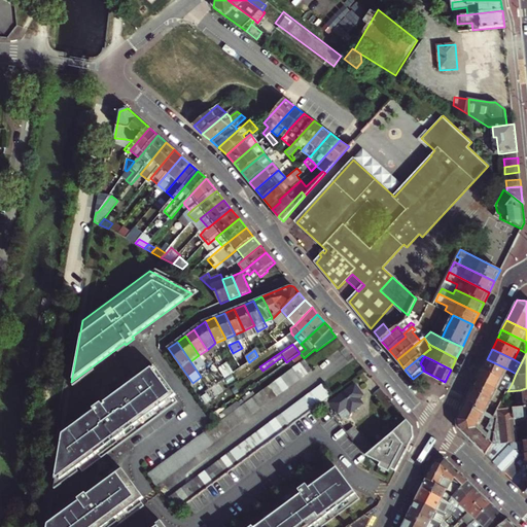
[(503,380),(508,370),(487,359),(482,370),(503,380)]
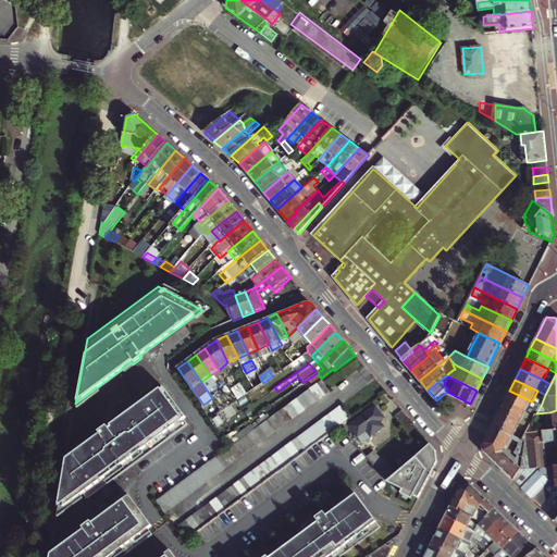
[(165,511),(219,473),(330,392),(321,381),(232,447),(223,454),(158,500),(165,511)]
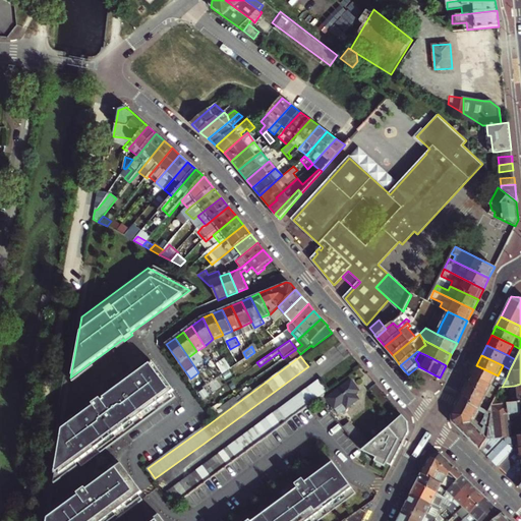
[(64,429),(56,474),(61,470),(61,474),(79,462),(82,466),(176,398),(172,393),(176,390),(156,362),(104,400),(102,398),(94,403),(96,406),(64,429)]
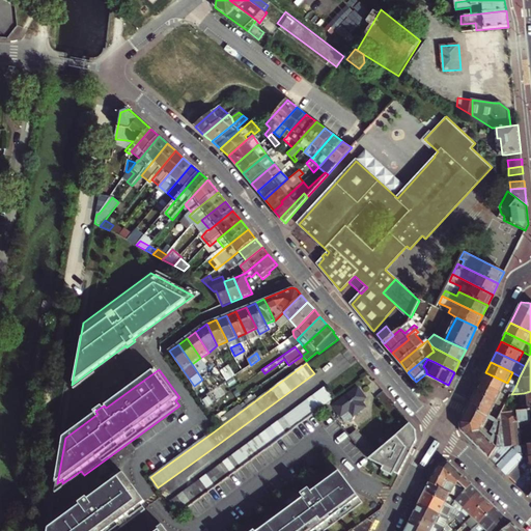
[(511,394),(515,387),(507,383),(485,372),(481,382),(510,396),(511,394)]
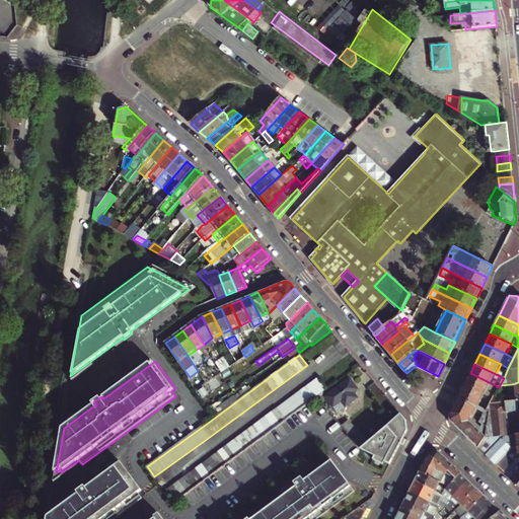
[(495,396),(499,387),(470,373),(465,382),(487,392),(495,396)]
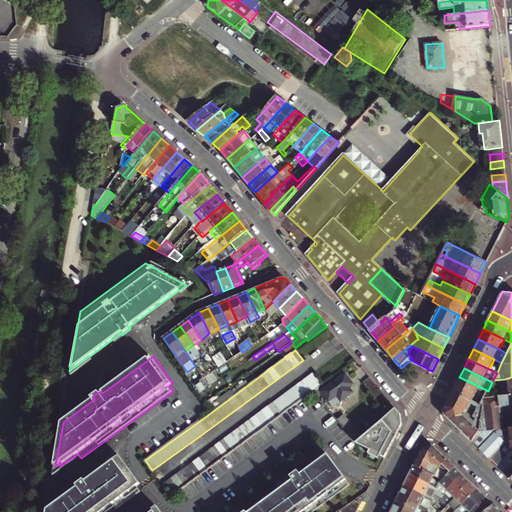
[(162,484),(171,496),(297,402),(313,391),(321,385),(312,373),(162,484)]
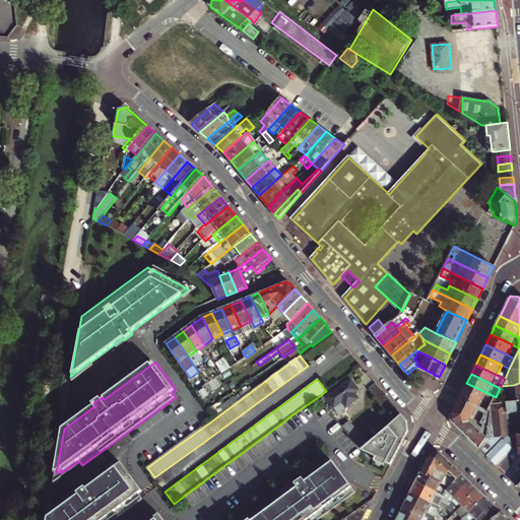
[(345,406),(358,398),(354,393),(358,390),(351,381),(327,397),(333,406),(342,401),(345,406)]
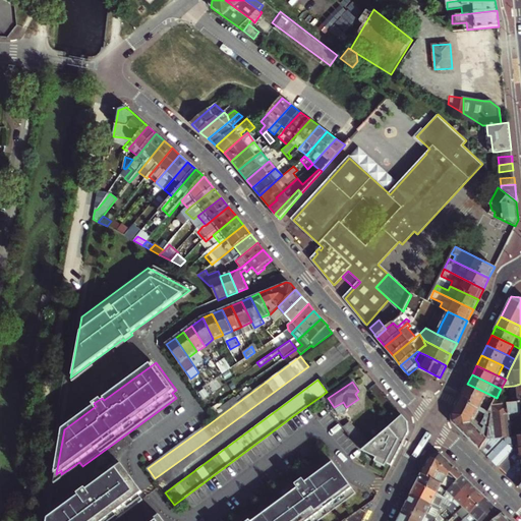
[(480,410),(481,407),(488,394),(467,384),(462,395),(480,410)]
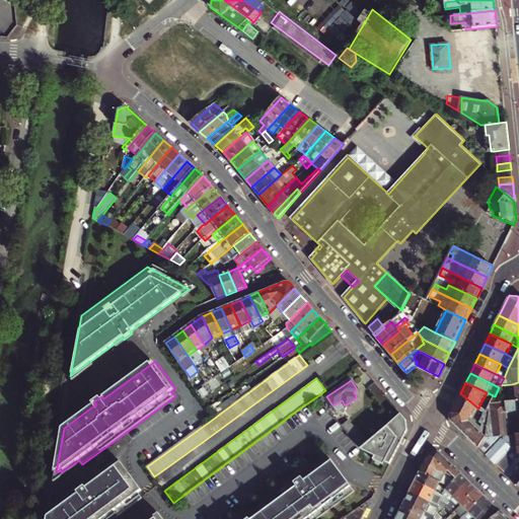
[(487,439),(470,424),(476,413),(490,419),(491,412),(488,410),(484,408),(479,405),(478,409),(460,393),(450,415),(451,421),(479,447),(487,439)]
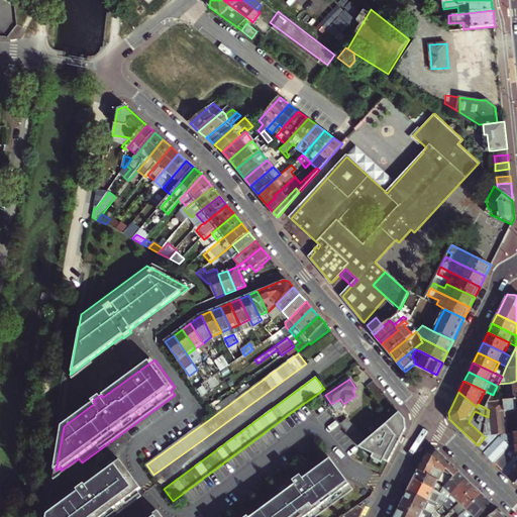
[(516,398),(515,399),(489,402),(486,408),(489,410),(488,417),(485,437),(478,445),(485,453),(501,436),(503,434),(507,433),(505,411),(516,409),(516,398)]
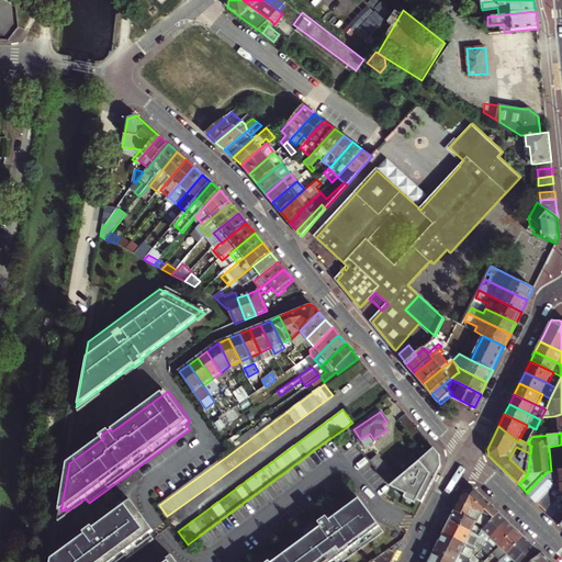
[(370,434),(360,439),(364,446),(373,439),(370,434)]
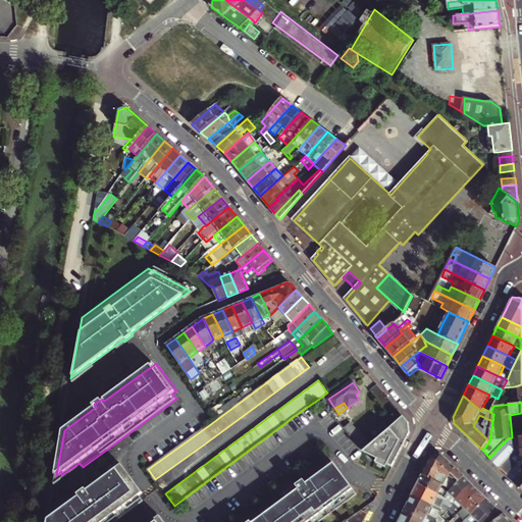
[(370,446),(363,452),(377,459),(375,463),(390,470),(410,432),(409,422),(404,416),(395,424),(395,425),(370,446)]
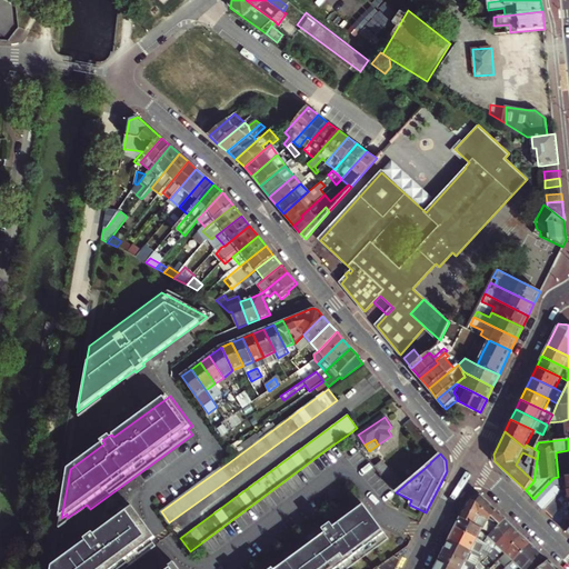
[(396,492),(403,486),(381,461),(373,466),(396,492)]
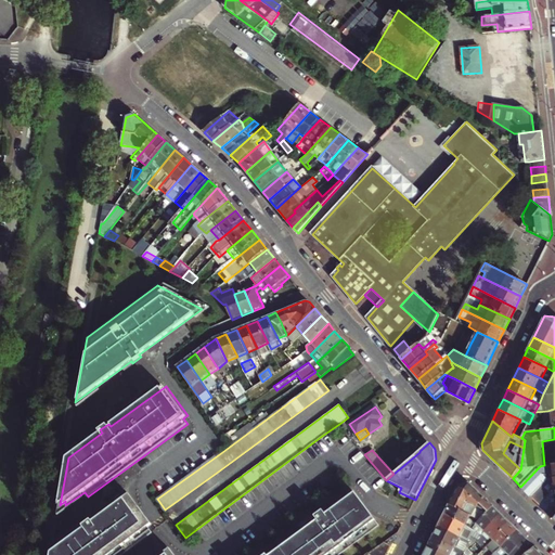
[(520,487),(531,497),(547,479),(538,468),(520,487)]
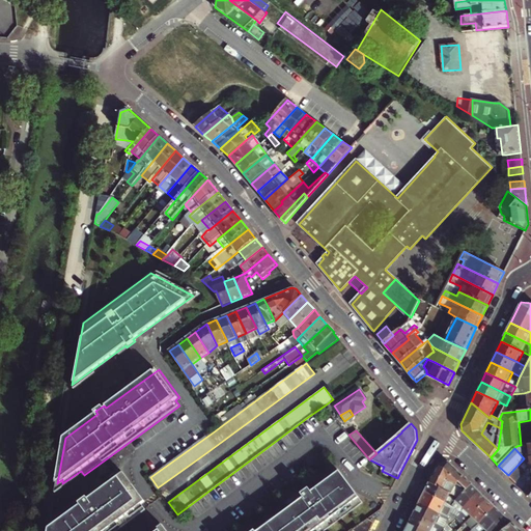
[(530,471),(530,470),(530,456),(525,458),(524,458),(508,475),(518,483),(530,471)]
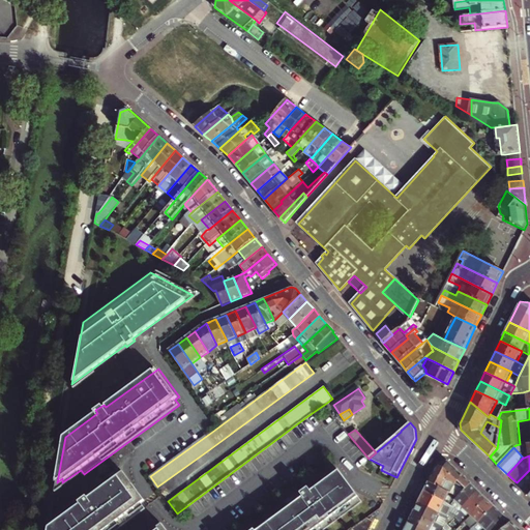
[(458,498),(471,483),(448,462),(437,465),(429,481),(454,495),(453,497),(455,500),(458,498)]
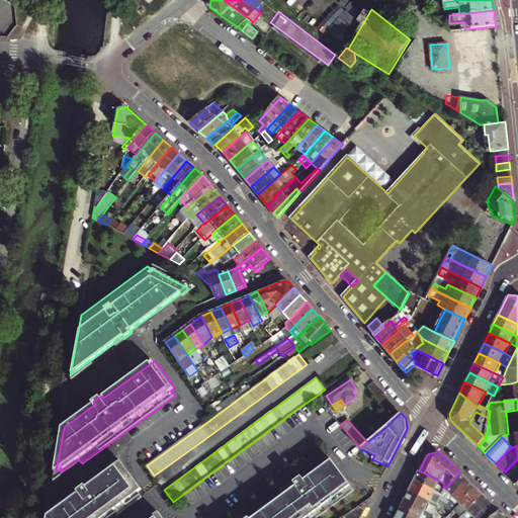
[(318,517),(354,491),(330,457),(303,479),(301,477),(293,483),(294,484),(255,513),(256,515),(252,517),(318,517)]
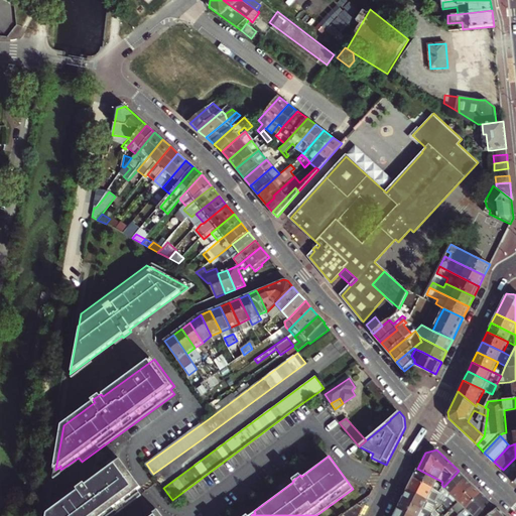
[(514,471),(515,470),(515,457),(515,458),(503,470),(510,477),(514,474),(514,471)]
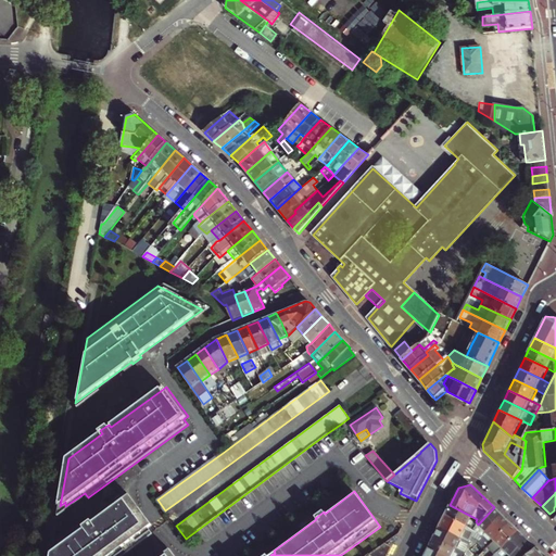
[(52,554),(52,555),(124,555),(153,534),(149,529),(153,526),(131,495),(95,522),(92,520),(85,527),(86,529),(52,554)]
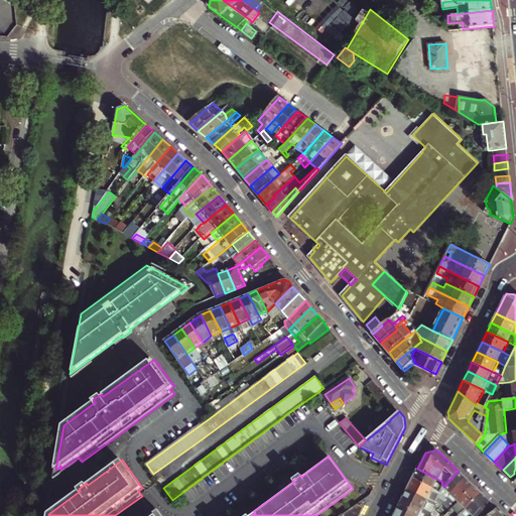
[(441,484),(442,482),(417,469),(413,478),(433,488),(435,484),(439,487),(441,484)]
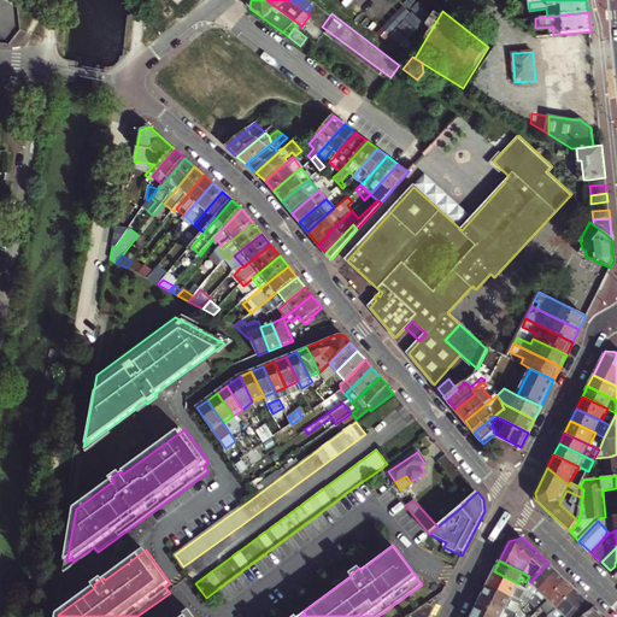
[(532,591),(536,597),(557,571),(548,563),(533,580),(535,586),(532,591)]
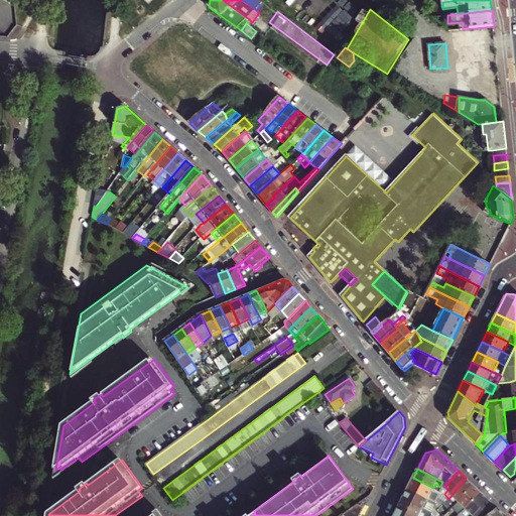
[(444,504),(448,499),(444,494),(443,494),(433,488),(413,478),(407,489),(442,506),(444,508),(446,507),(444,504)]
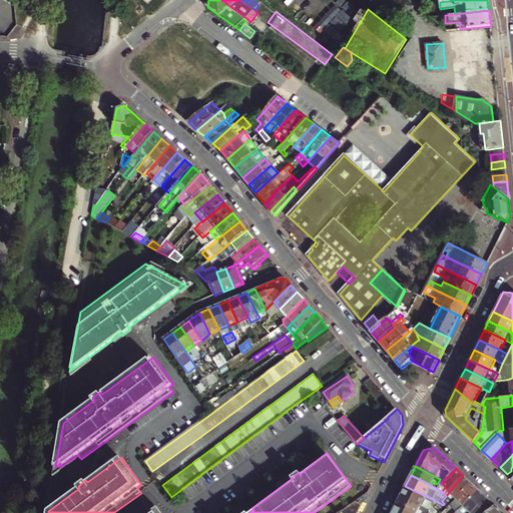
[(454,497),(456,499),(472,483),(463,475),(446,496),(442,501),(444,504),(442,505),(440,503),(436,509),(438,511),(439,512),(442,512),(443,512),(441,510),(454,497)]
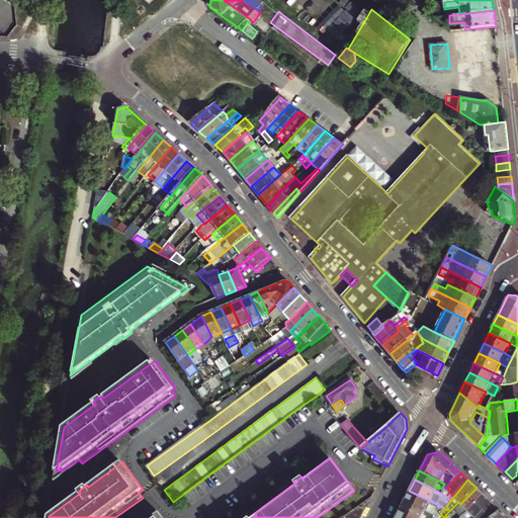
[(468,512),(473,506),(484,496),(477,488),(460,504),(453,512),(459,517),(461,516),(468,512)]
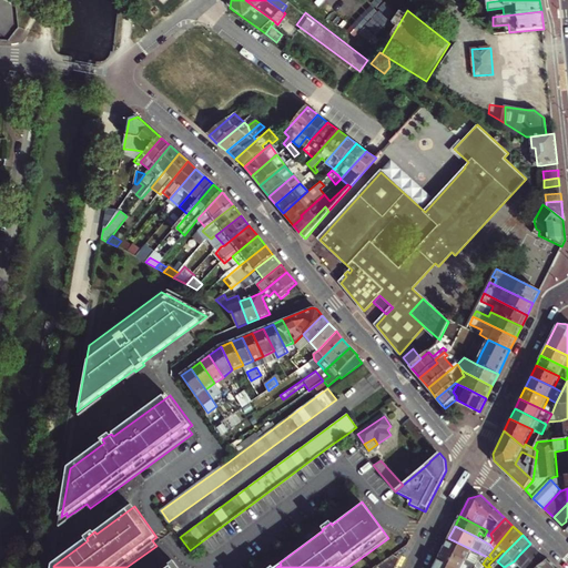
[(483,564),(487,557),(448,538),(443,549),(476,566),(477,567),(483,567),(485,566),(483,564)]
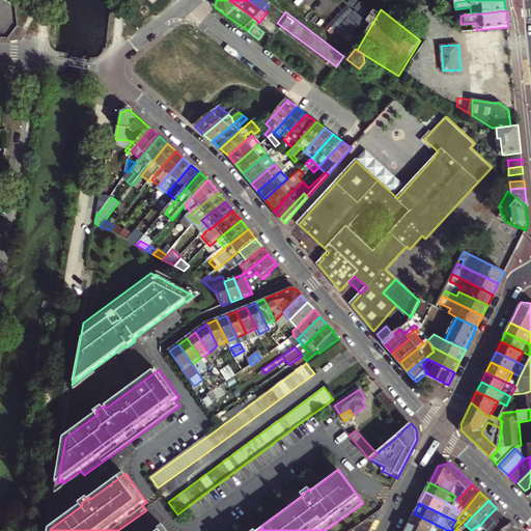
[(471,530),(486,530),(504,515),(496,508),(485,519),(480,525),(473,529),(471,530)]
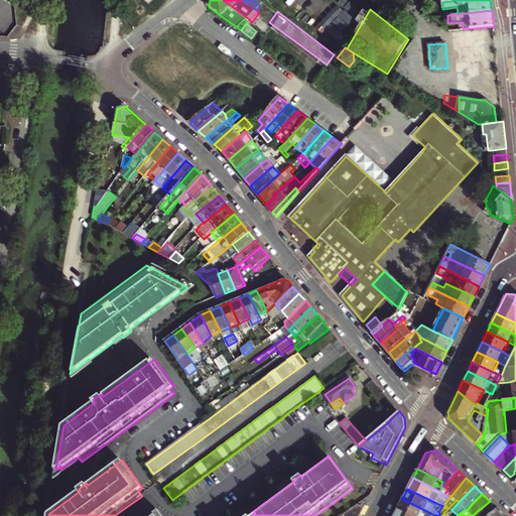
[(360,515),(370,497),(344,515),(360,515)]
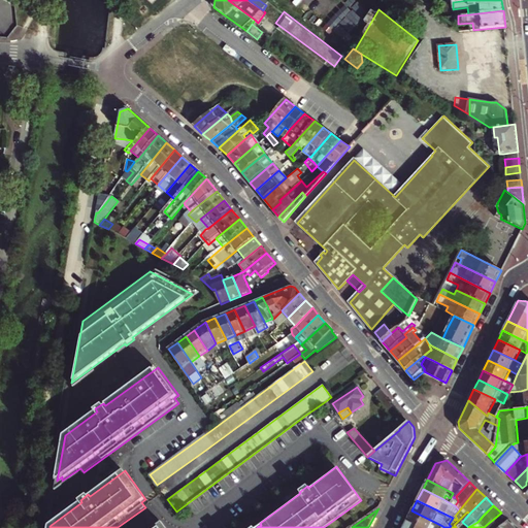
[(443,527),(442,526),(411,510),(406,521),(421,527),(443,527)]
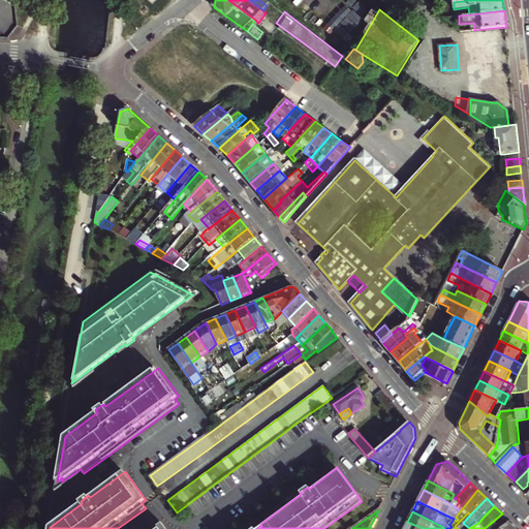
[(485,528),(501,528),(510,522),(502,514),(485,528)]
